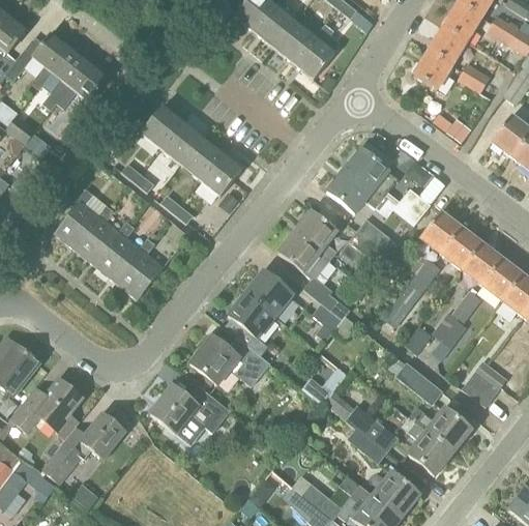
[(254,33),(275,6),(267,0),(247,0),(234,17),(254,33)]
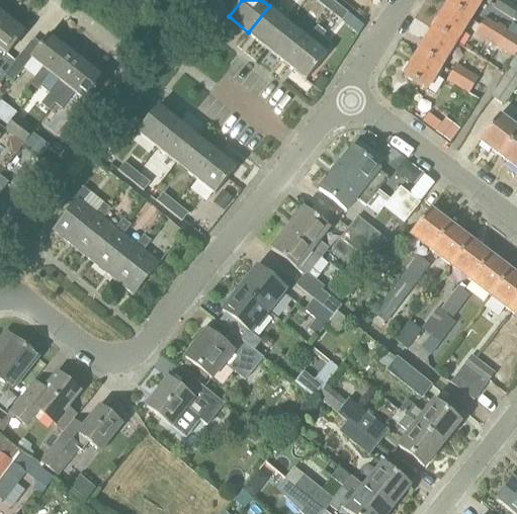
[(330,8),(337,1),(336,0),(319,0),(330,8)]
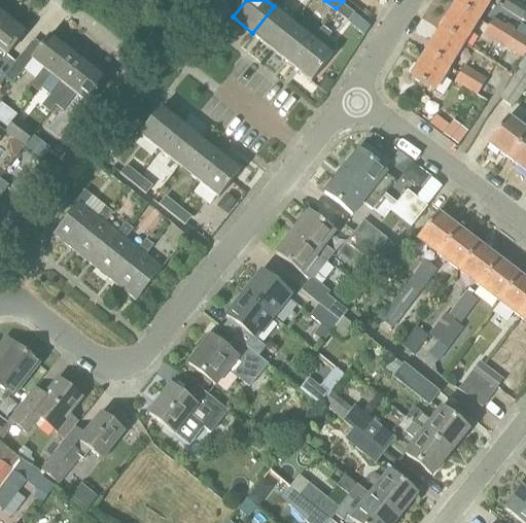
[(457,0),(455,3),(479,18),(489,0),(457,0)]
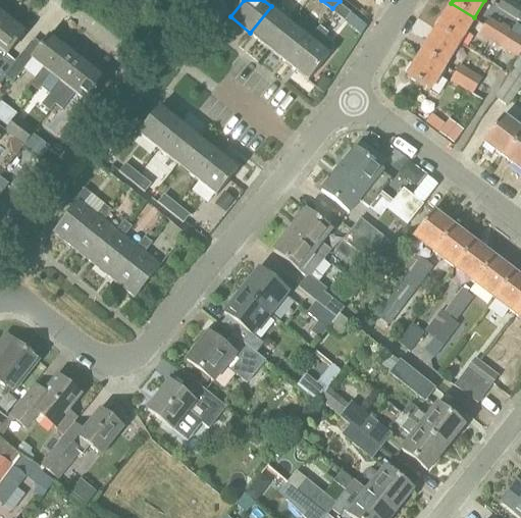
[(520,2),(516,0),(501,0),(498,5),(517,17),(520,18),(520,2)]
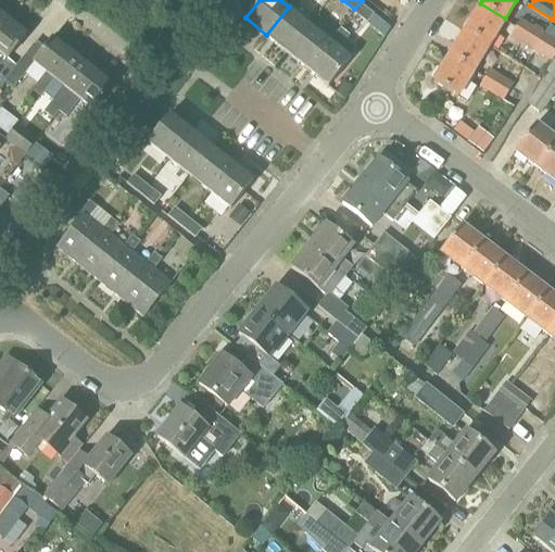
[(375,12),(362,1),(354,9),(368,21),(375,12)]
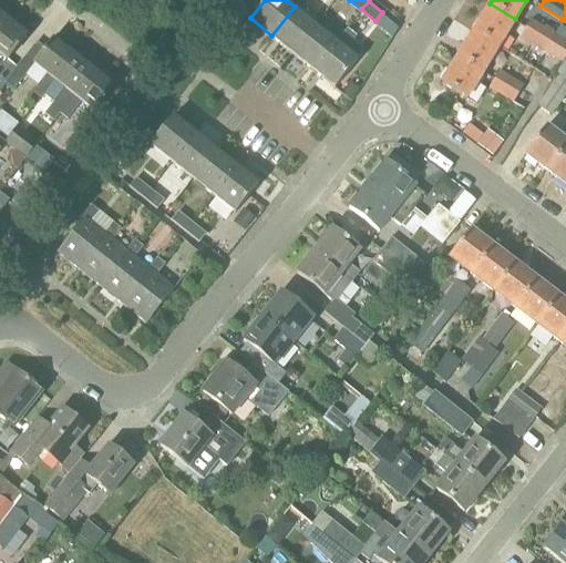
[(500,44),(515,19),(490,3),(474,29),(500,44)]
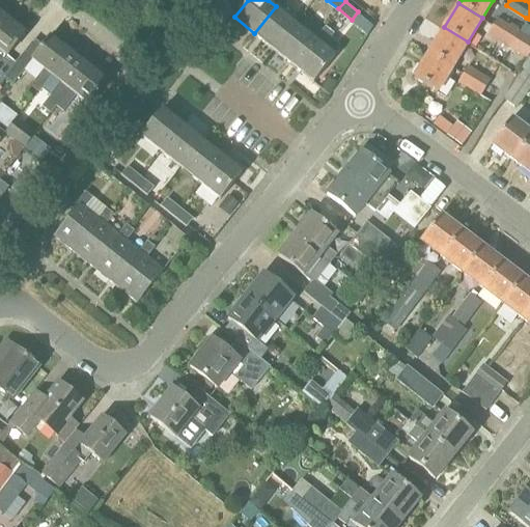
[(274,49),(296,22),(276,6),(254,33),(274,49)]
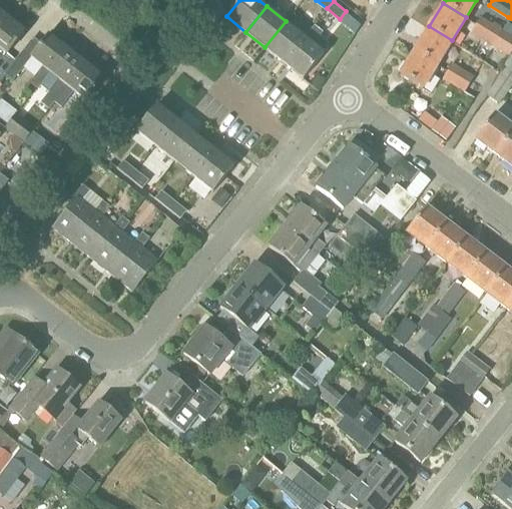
[(6,15),(0,23),(0,78),(3,74),(16,58),(8,52),(25,30),(6,15)]
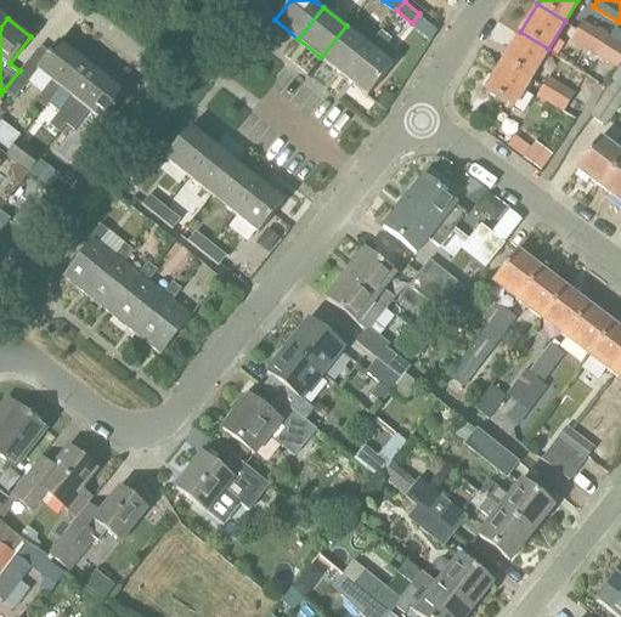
[(583,18),(572,38),(586,46),(597,27),(583,18)]
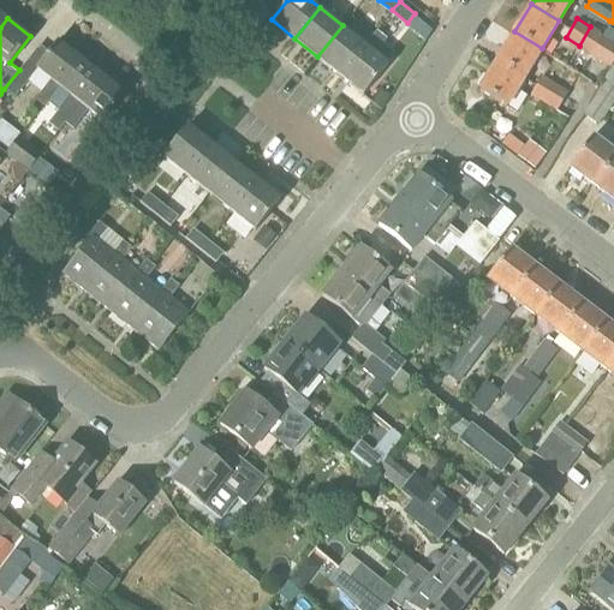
[(340,75),(365,43),(343,25),(317,57),(340,75)]
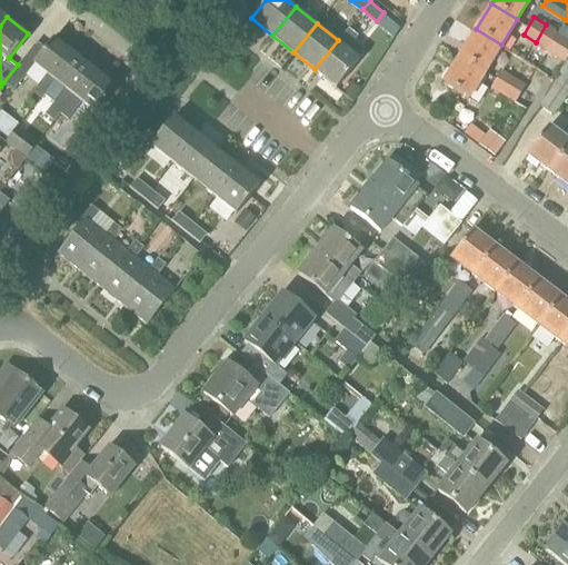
[(558,32),(546,25),(536,42),(548,49),(558,32)]
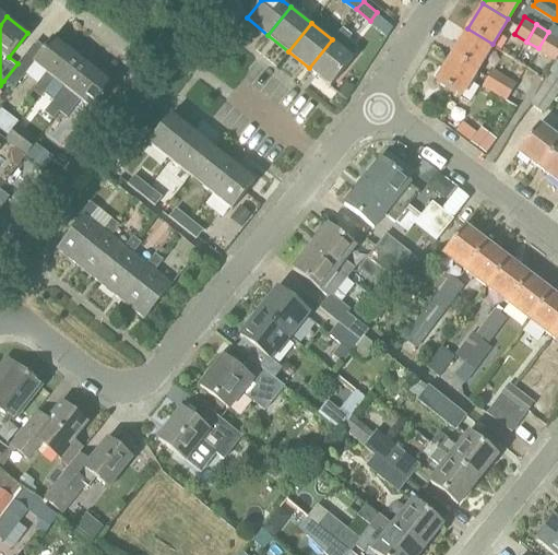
[(477,69),(493,44),(467,28),(452,54),(477,69)]
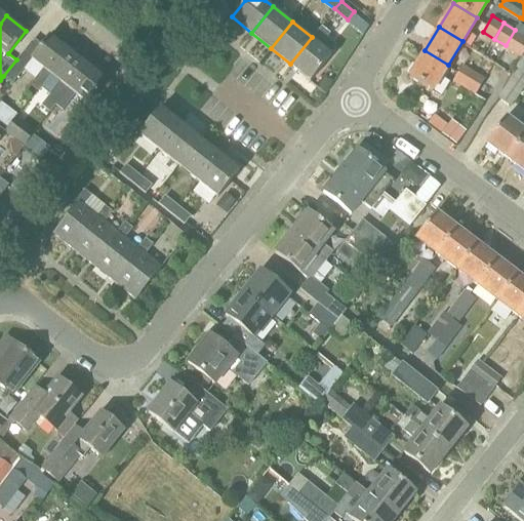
[(67,38),(54,29),(51,34),(33,56),(45,66),(32,83),(39,88),(52,72),(51,71),(69,49),(63,43),(67,38)]
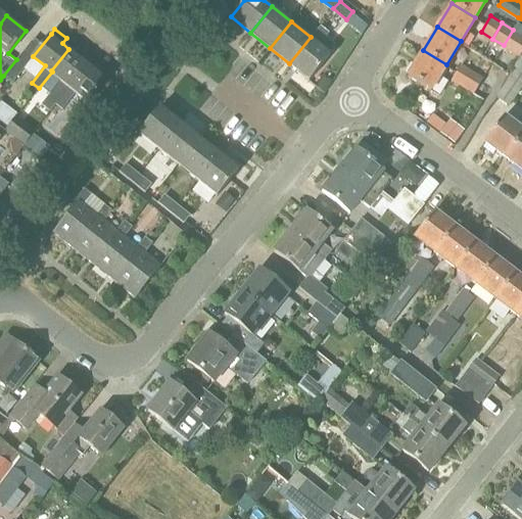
[(311,37),(289,63),(309,79),(330,53),(311,37)]
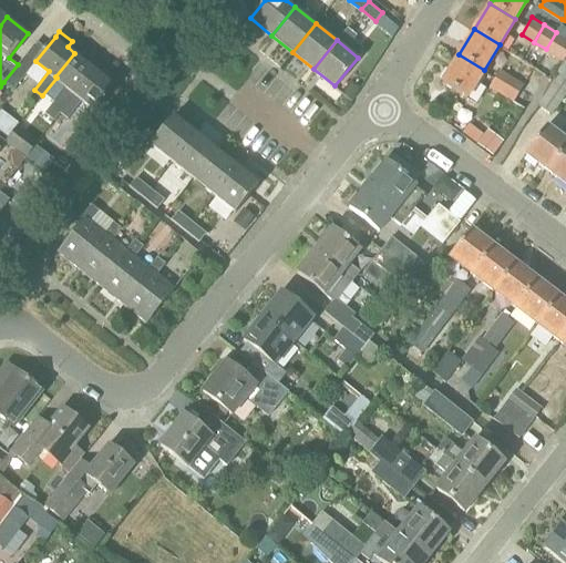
[(74,53),(55,77),(57,78),(68,86),(54,105),(48,113),(55,119),(61,111),(75,93),(94,69),(88,63),(91,58),(79,48),(74,53)]
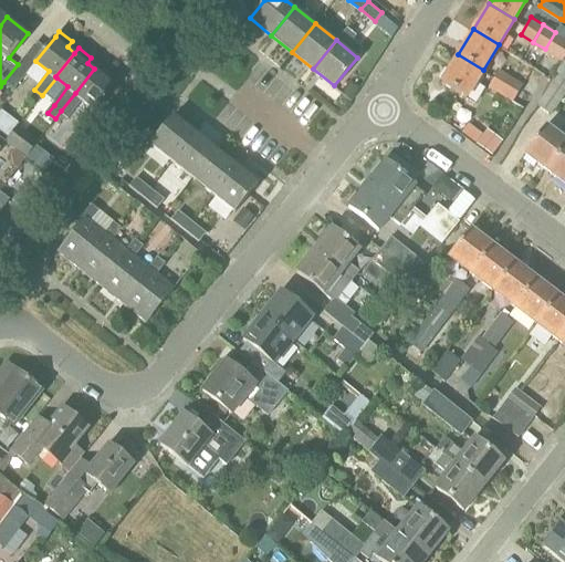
[(468,96),(483,70),(458,54),(442,81),(468,96)]
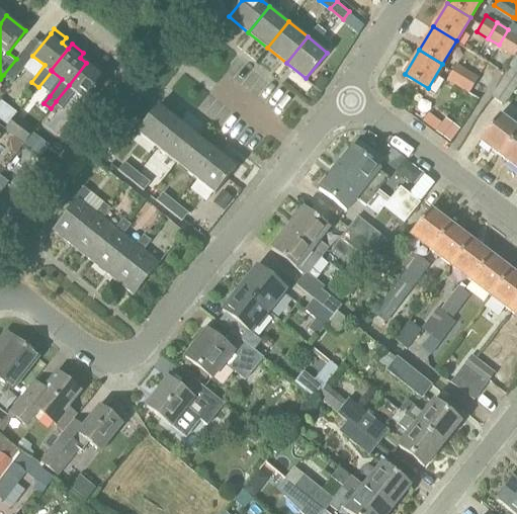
[(16,59),(3,75),(11,82),(30,59),(22,52),(16,59)]
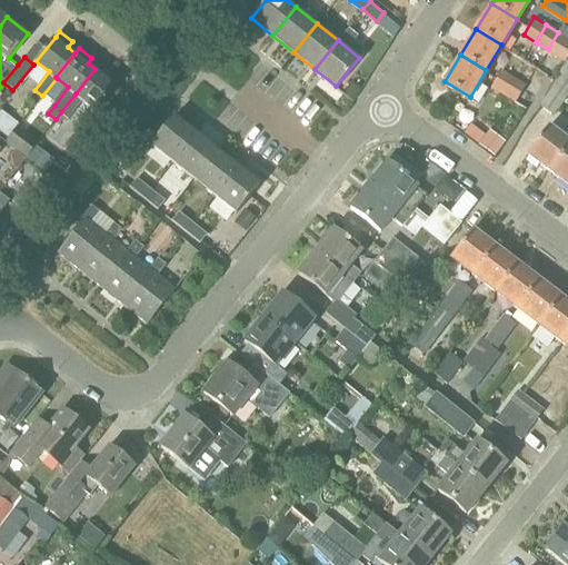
[(562,72),(541,103),(555,114),(558,108),(559,108),(567,96),(567,59),(560,70),(562,72)]
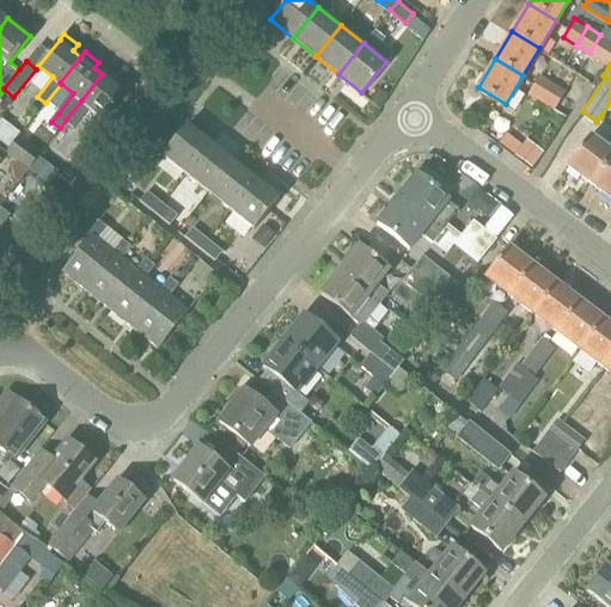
[(569,69),(561,85),(574,92),(582,77),(569,69)]
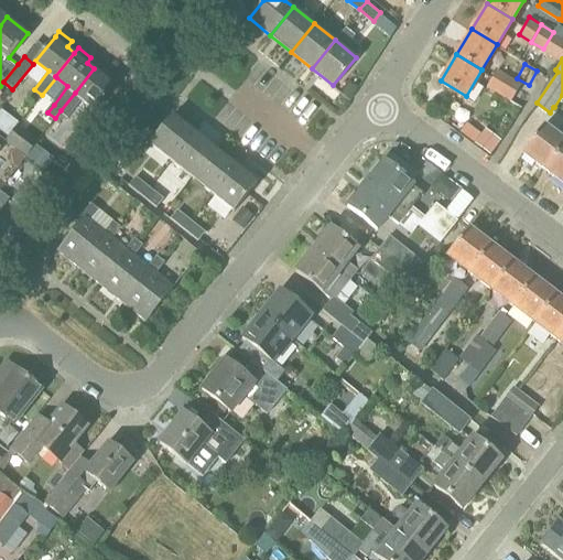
[(95,108),(115,85),(119,79),(106,70),(103,75),(94,68),(75,93),(61,110),(68,116),(83,98),(95,108)]
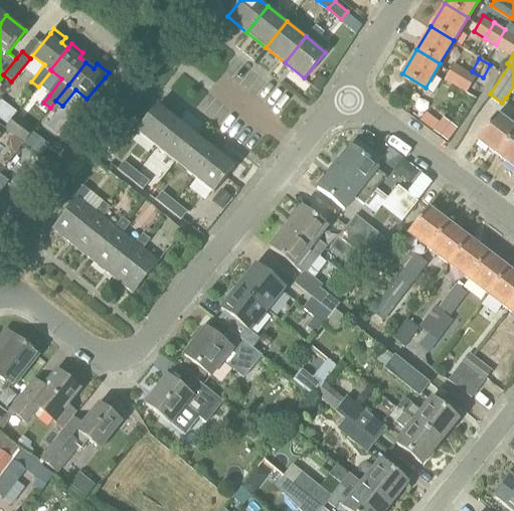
[(455,62),(445,77),(456,84),(466,69),(455,62)]
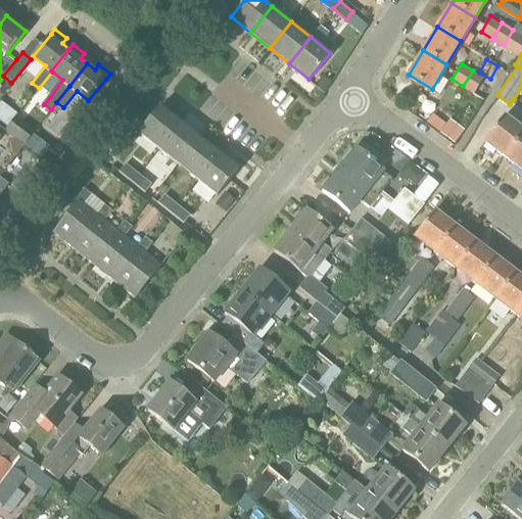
[(484,77),(473,71),(463,86),(474,93),(484,77)]
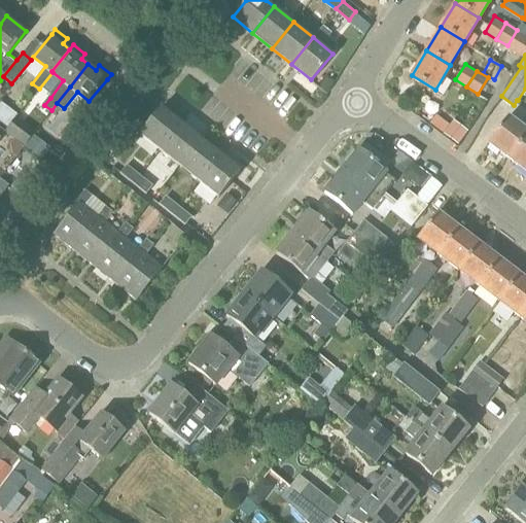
[(20,110),(6,98),(0,105),(0,114),(9,123),(20,110)]
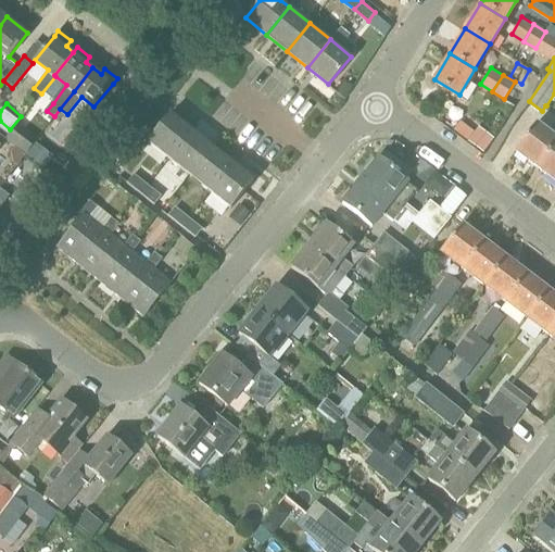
[(102,120),(89,109),(64,141),(77,151),(102,120)]
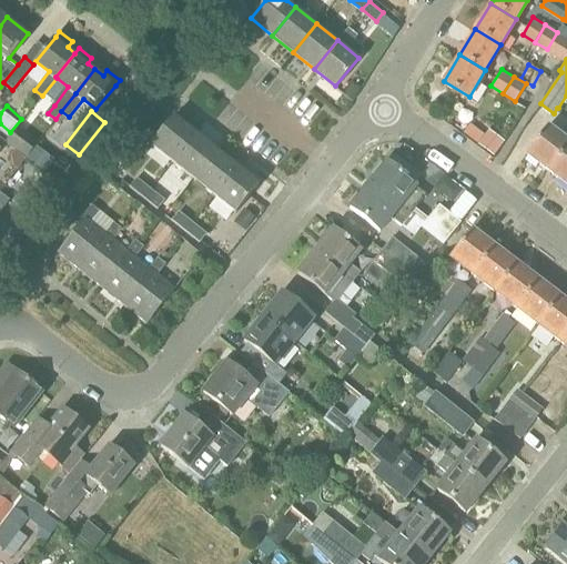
[(172,160),(195,132),(173,114),(151,143),(172,160)]
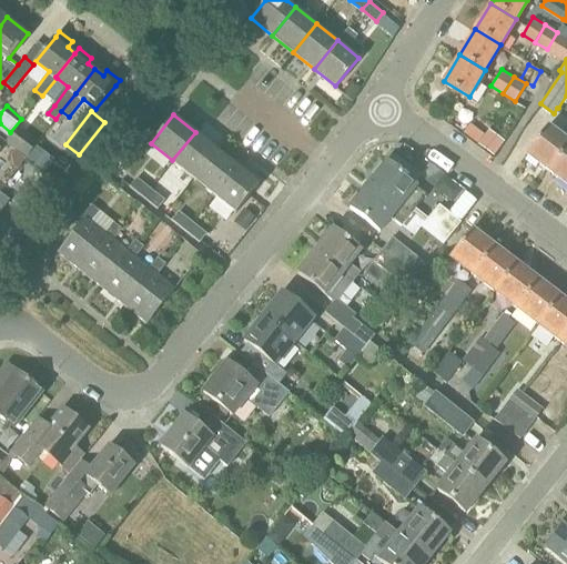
[(6,141),(18,150),(27,157),(40,140),(19,124),(6,141)]
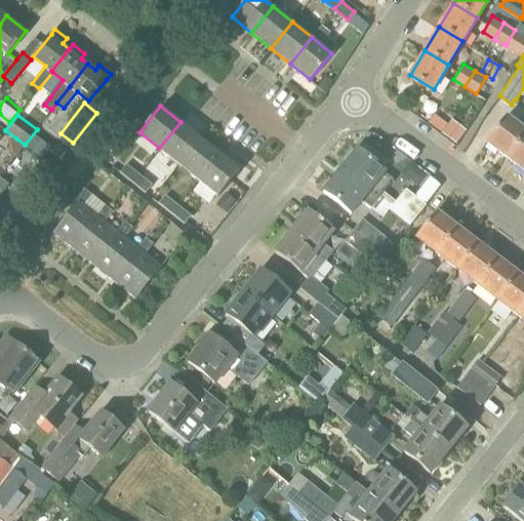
[(447,115),(436,129),(450,139),(460,126),(447,115)]
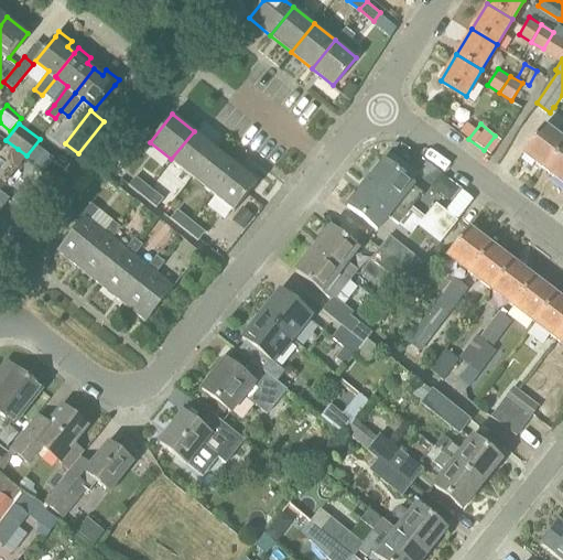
[(545,169),(562,144),(562,139),(544,125),(523,151),(545,169)]
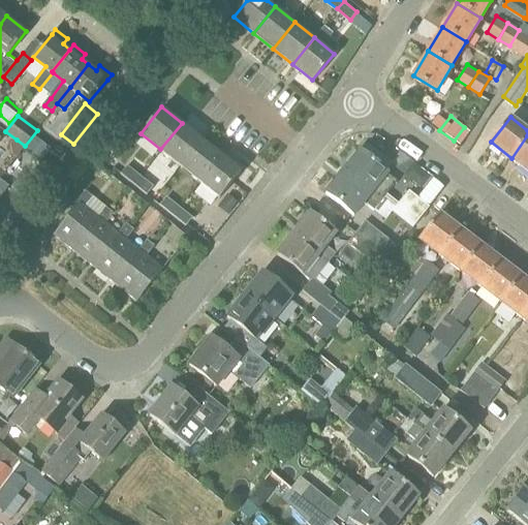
[(180,164),(202,139),(182,123),(160,149),(180,164)]
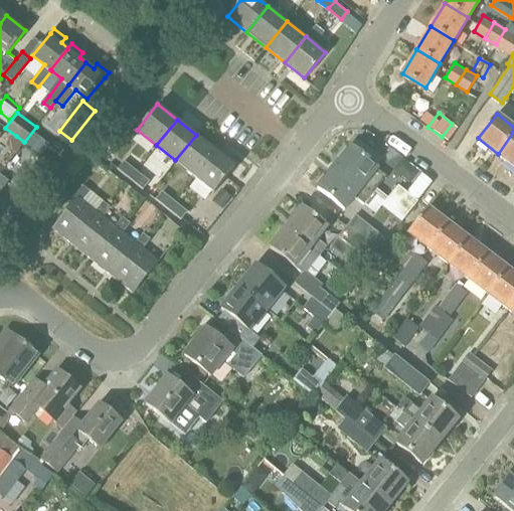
[(513,132),(498,154),(513,165),(513,132)]
